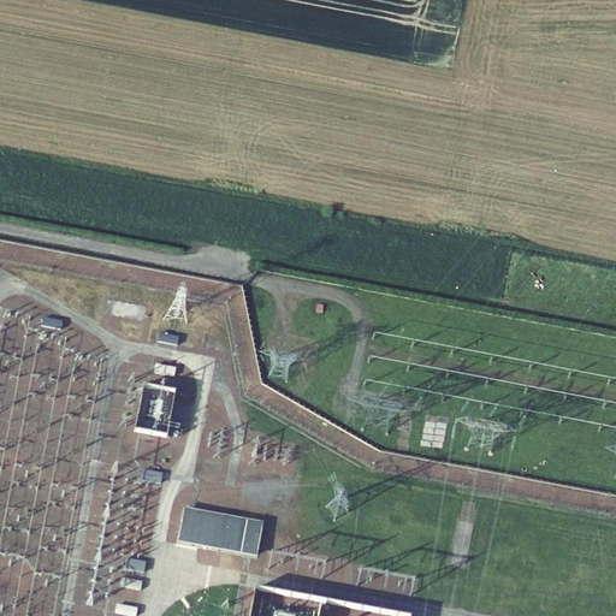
[(41,320),(40,329),(60,332),(61,324),(41,320)]
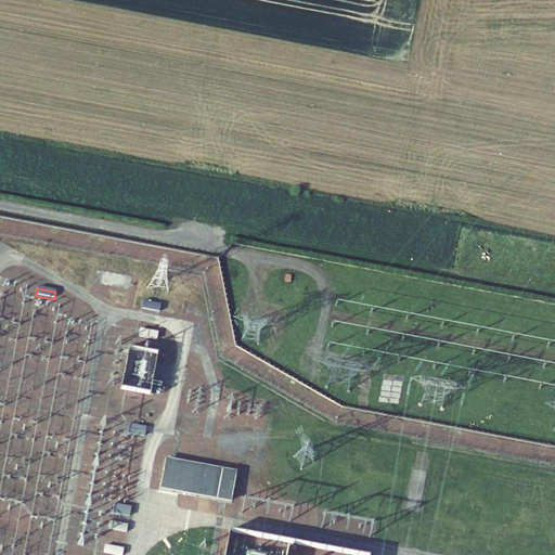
[(142,302),(141,310),(159,312),(160,306),(142,302)]
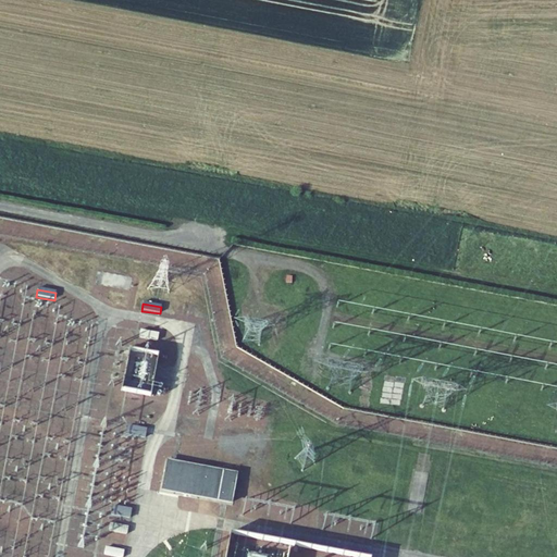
[(121,393),(149,397),(157,356),(127,350),(126,357),(116,356),(112,381),(122,382),(121,393)]
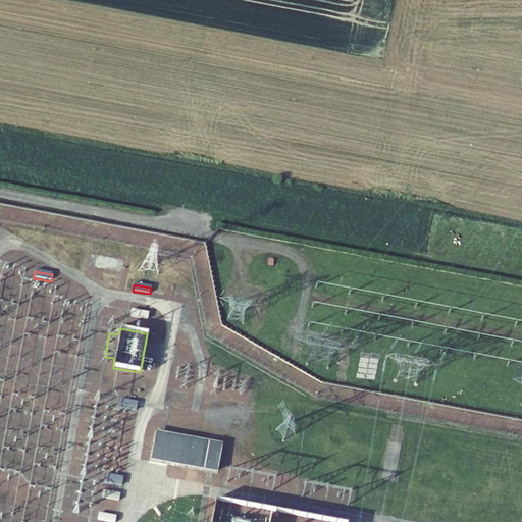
[(138,402),(118,399),(117,408),(136,411),(138,402)]
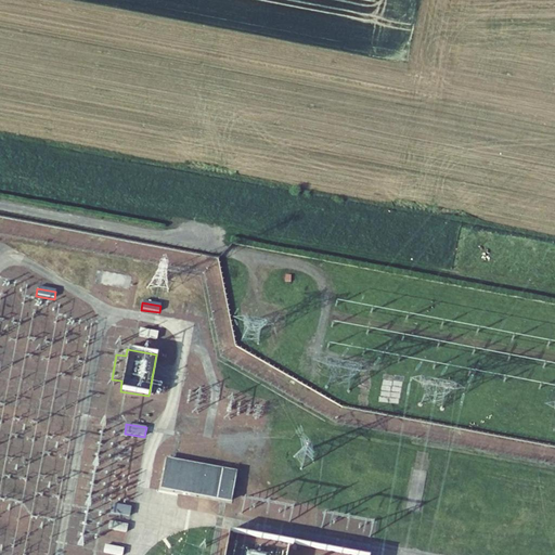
[(236,469),(166,456),(160,486),(231,499),(236,469)]
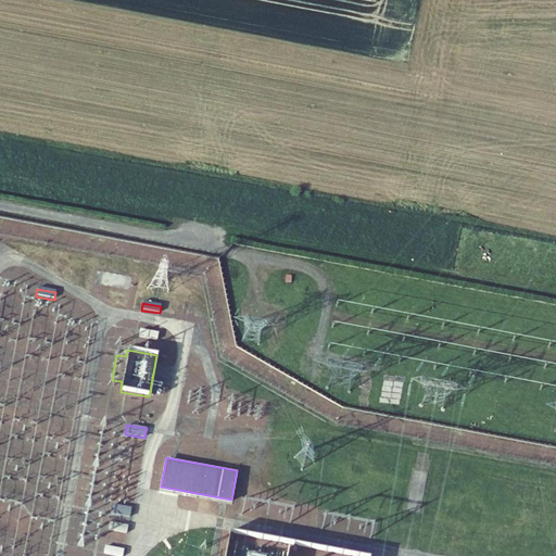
[(131,508),(111,505),(109,514),(129,518),(131,508)]
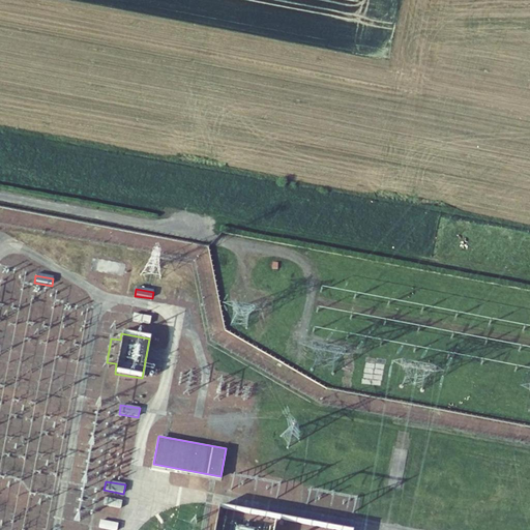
[(104,497),(101,505),(122,509),(123,501),(104,497)]
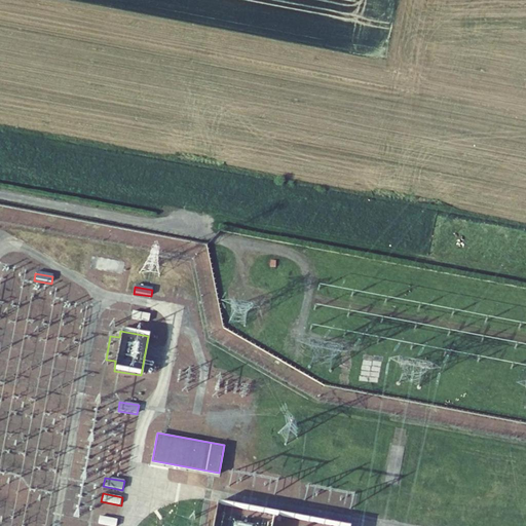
[(99,516),(97,524),(108,525),(114,525),(116,520),(99,516)]
